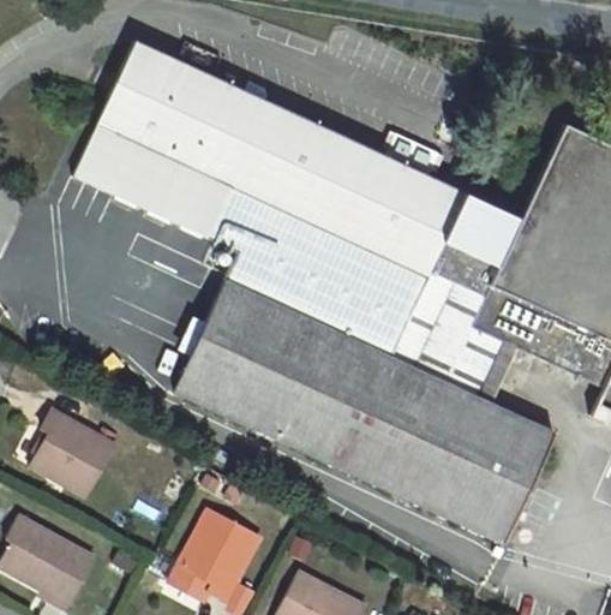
[(136,40),(72,175),(239,249),(175,392),(504,542),(556,430),(478,395),(504,341),(605,388),(592,416),(610,424),(610,143),(564,123),(520,216),(469,193),(136,40)]
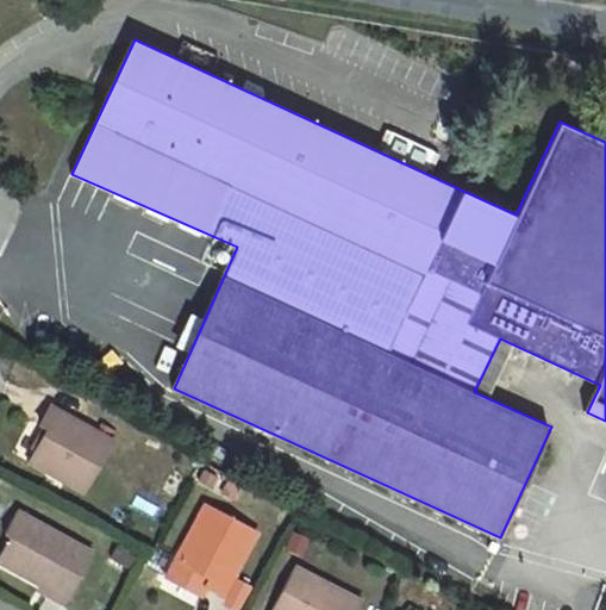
[(52,406),(43,424),(50,429),(32,462),(87,492),(116,440),(52,406)]
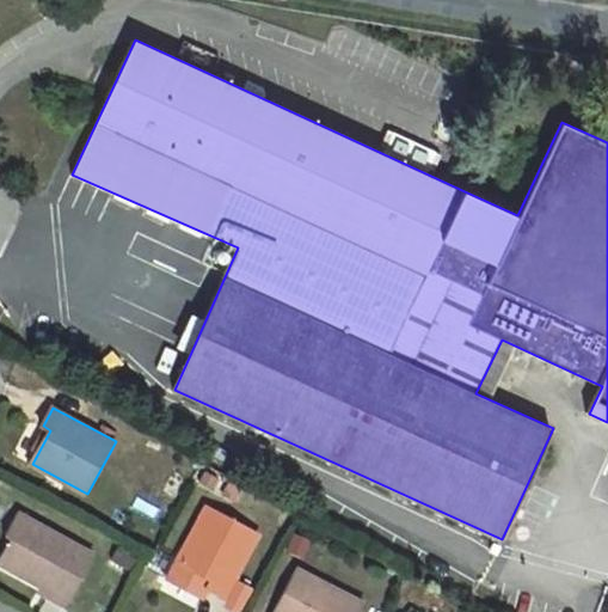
[(208,506),(178,562),(213,580),(208,588),(227,598),(240,574),(260,534),(208,506)]
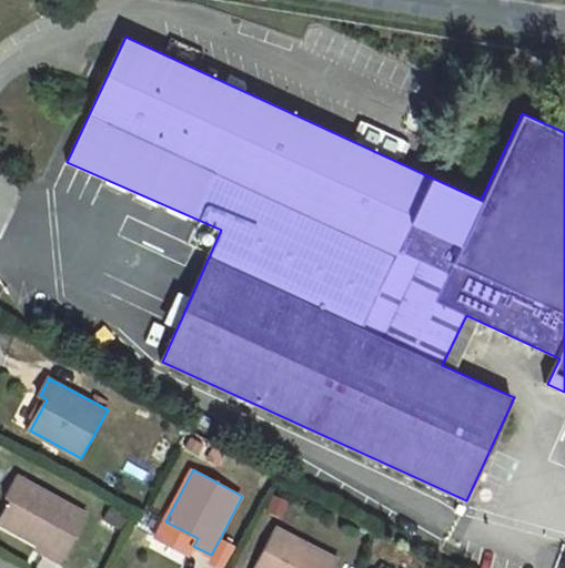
[(19,476),(7,496),(12,499),(0,520),(0,521),(66,558),(90,515),(19,476)]
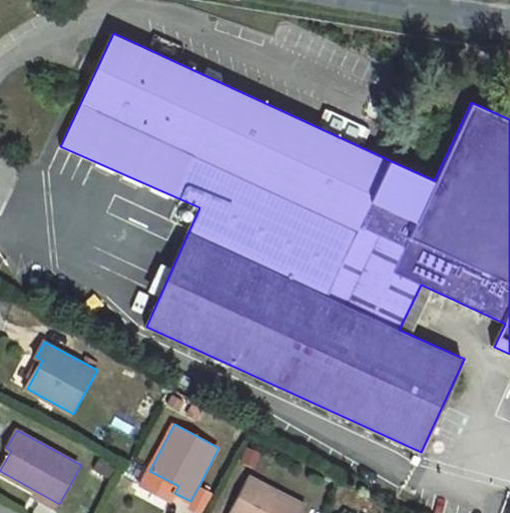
[(249,476),(229,512),(304,512),(308,506),(249,476)]
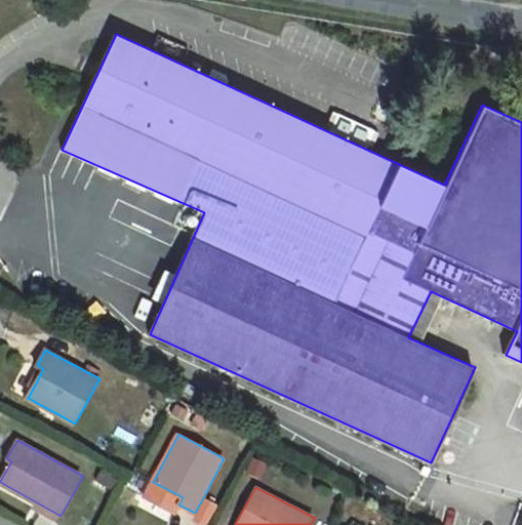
[(206,492),(195,513),(208,520),(219,499),(206,492)]
